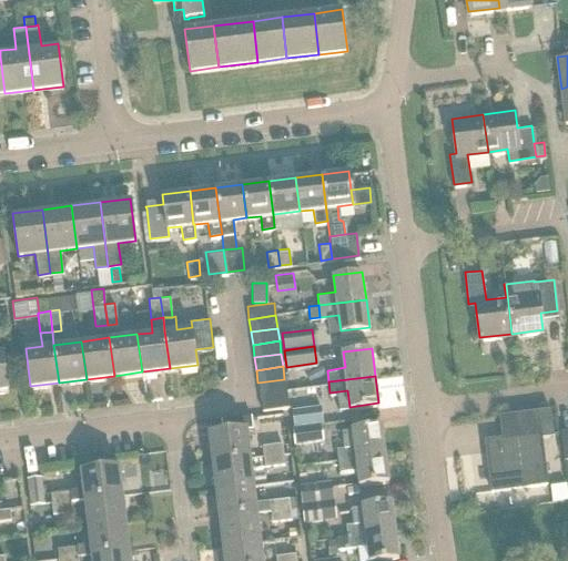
[(286,391),(284,379),(257,383),(260,396),(286,391)]
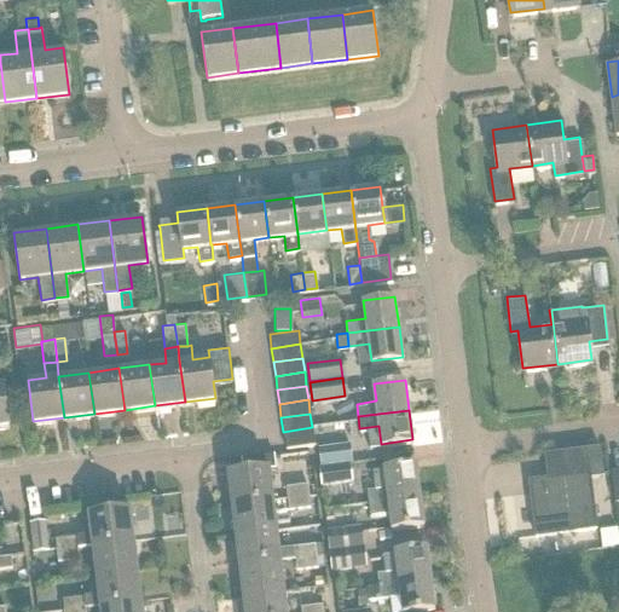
[(312,427),(283,432),(285,445),(314,442),(312,427)]
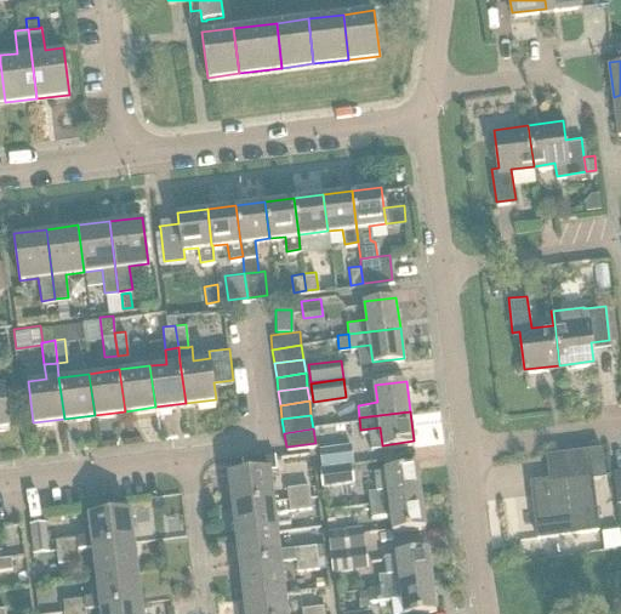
[(318,445),(320,461),(352,458),(349,442),(318,445)]
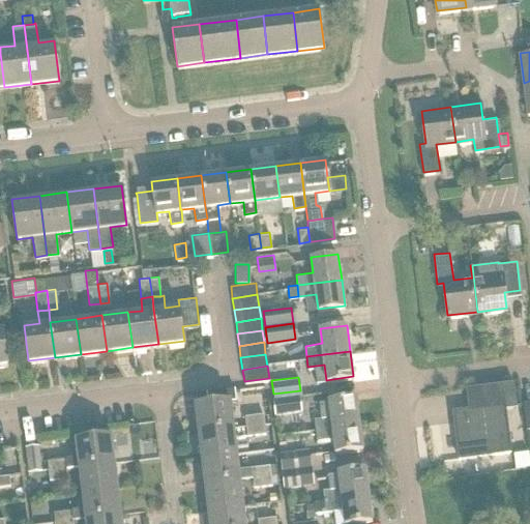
[(475,406),(452,409),(459,456),(480,454),(480,453),(510,448),(510,447),(509,447),(503,403),(516,402),(516,405),(517,405),(513,380),(466,386),(466,387),(473,386),(475,406)]
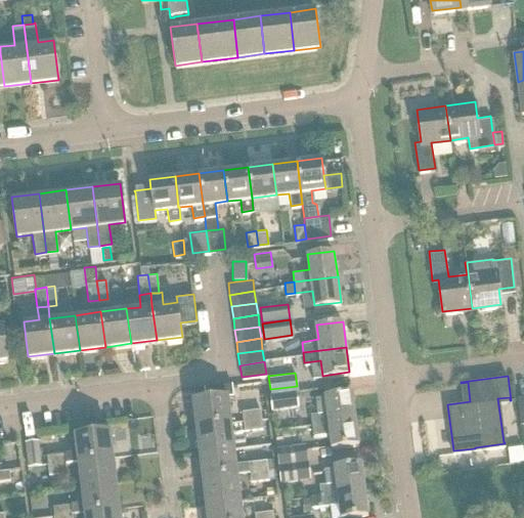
[(271,406),(275,405),(297,403),(295,390),(269,393),(271,406)]
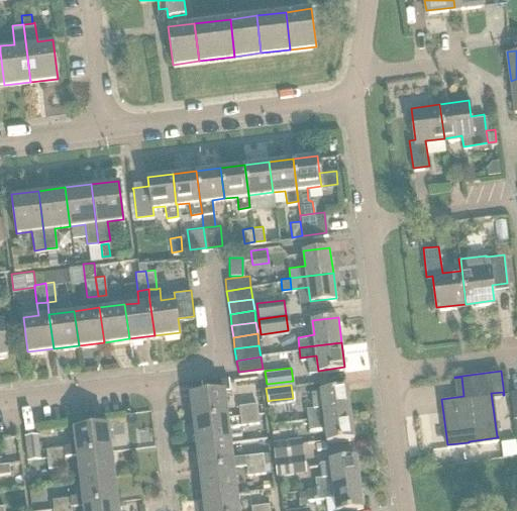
[(306,406),(308,417),(350,411),(347,386),(321,390),(322,404),(306,406)]
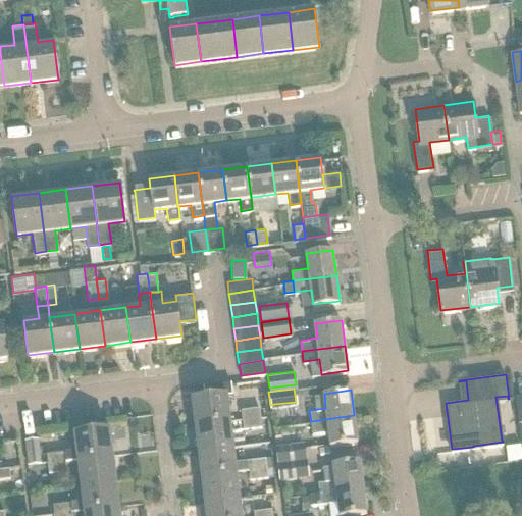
[(195,422),(230,418),(227,393),(192,397),(195,422)]
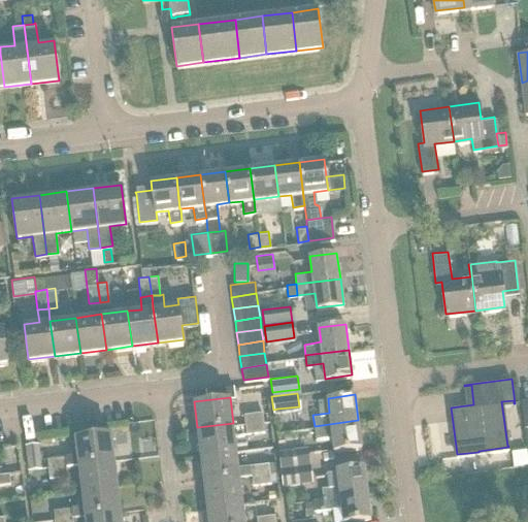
[(244,422),(263,420),(261,410),(242,412),(244,422)]
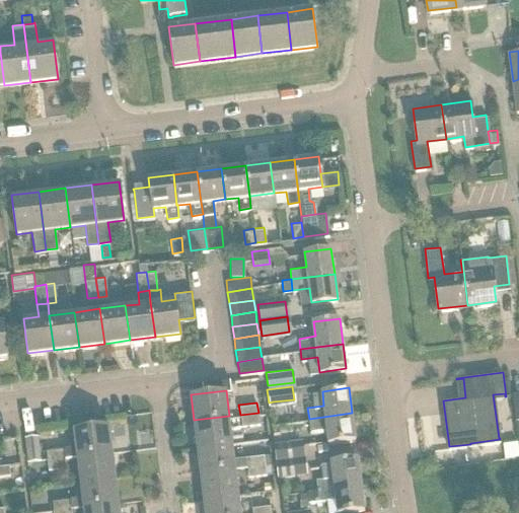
[(258,413),(240,415),(241,425),(260,422),(258,413)]
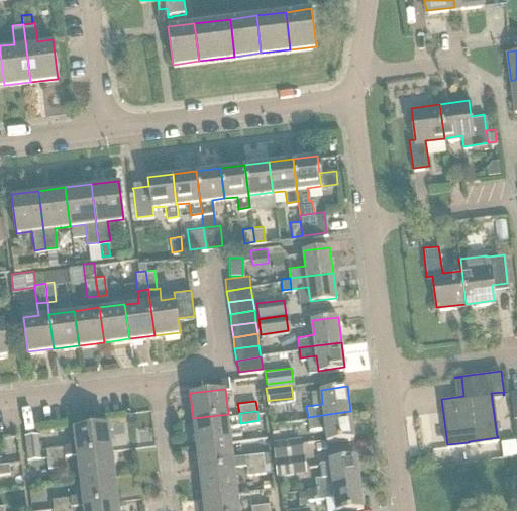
[(350,411),(308,417),(309,427),(325,425),(327,439),(353,436),(350,411)]
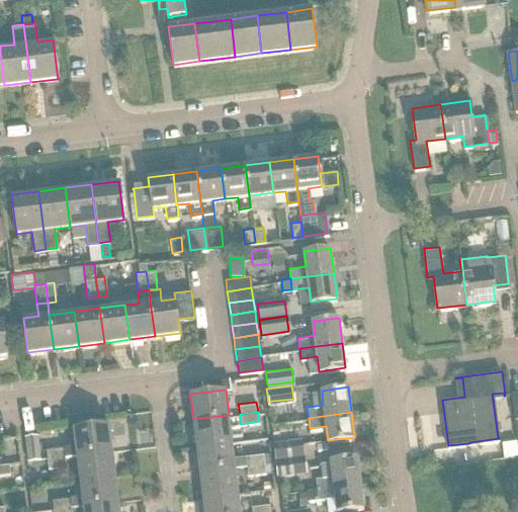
[(229,415),(193,419),(197,444),(232,440),(229,415)]
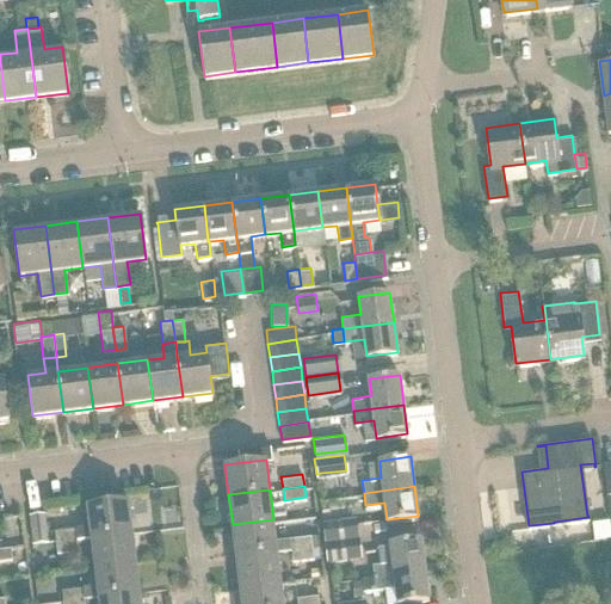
[(91,535),(133,530),(128,499),(87,504),(90,523),(74,525),(75,537),(91,535)]
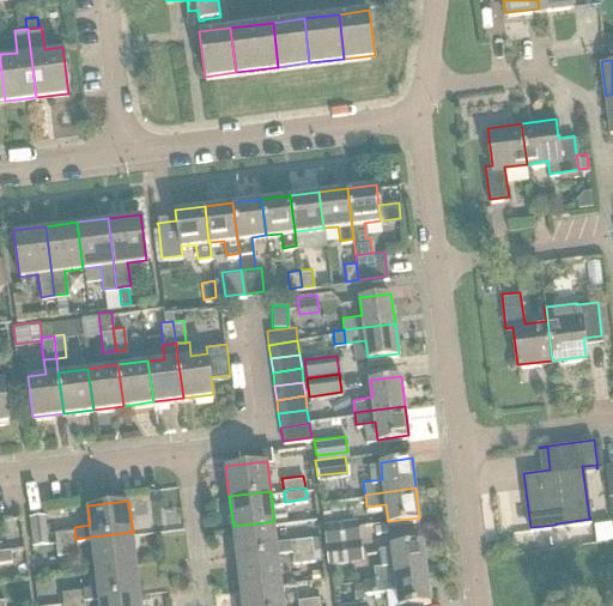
[(31,543),(47,541),(42,513),(28,514),(31,543)]
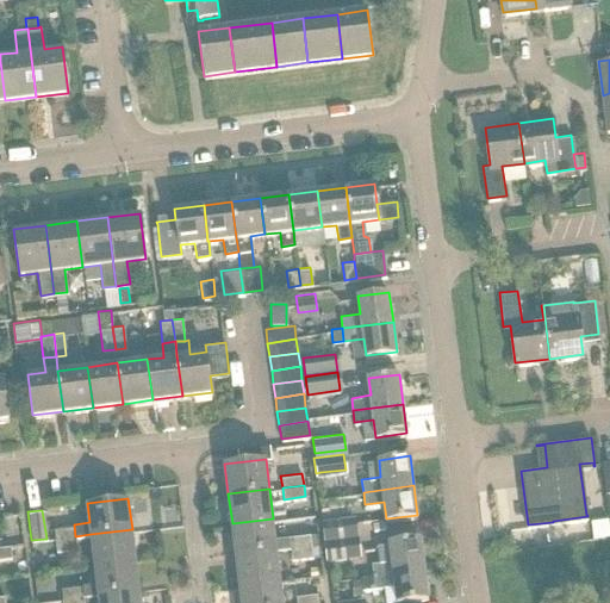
[(324,540),(359,535),(355,514),(321,518),(324,540)]
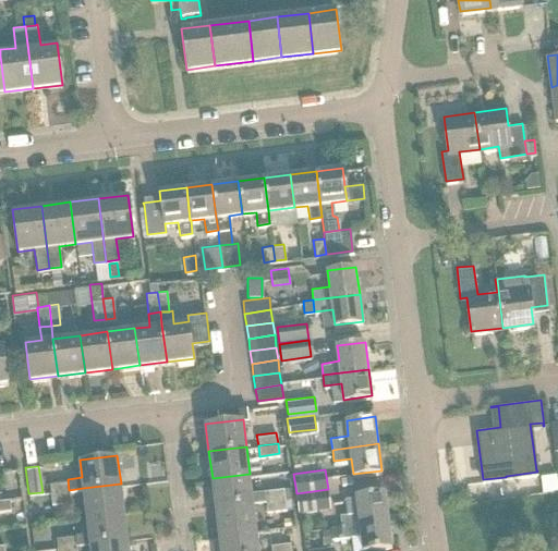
[(265,500),(263,489),(252,491),(250,474),(213,478),(216,505),(253,501),(265,500)]
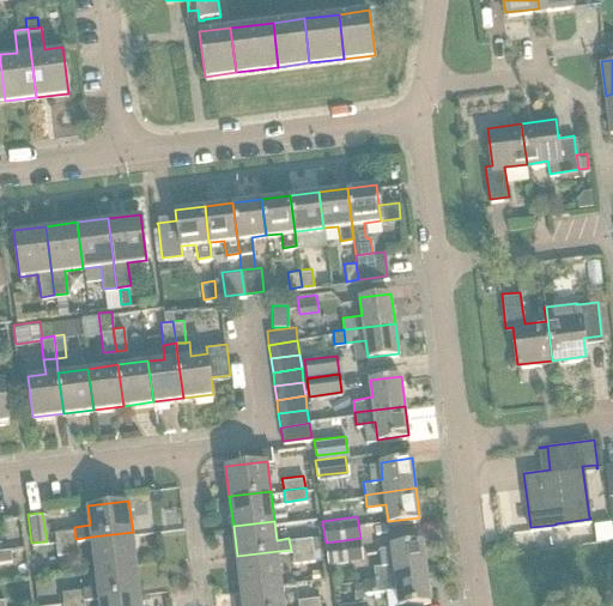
[(76,539),(74,527),(53,529),(54,541),(76,539)]
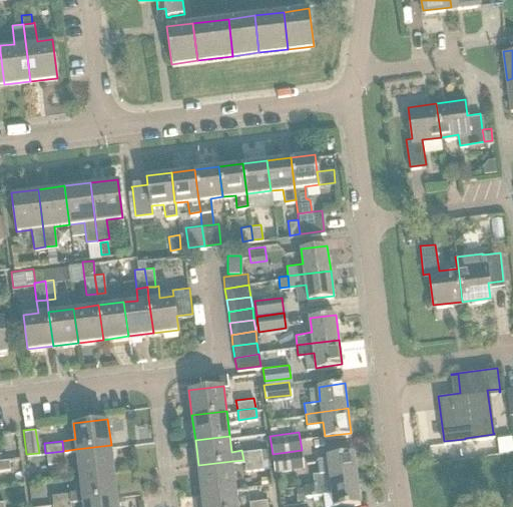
[(114,470),(111,445),(76,449),(79,474),(114,470)]
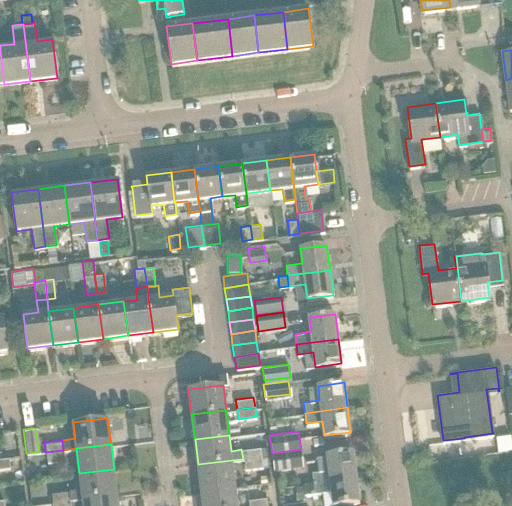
[(267,446),(259,447),(261,457),(268,456),(267,446)]
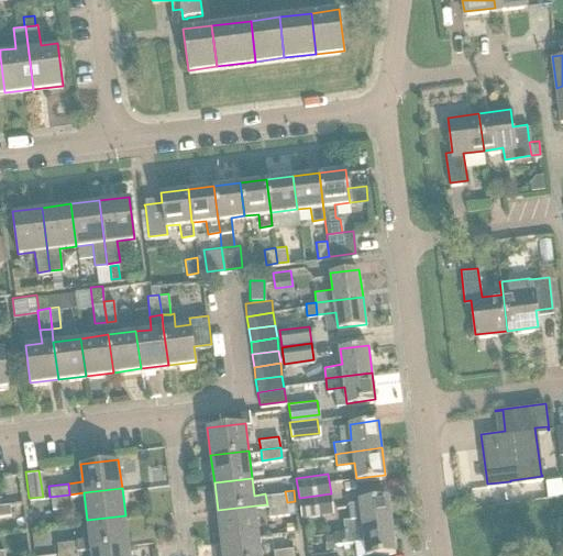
[(267,504),(287,502),(285,491),(265,493),(267,504)]
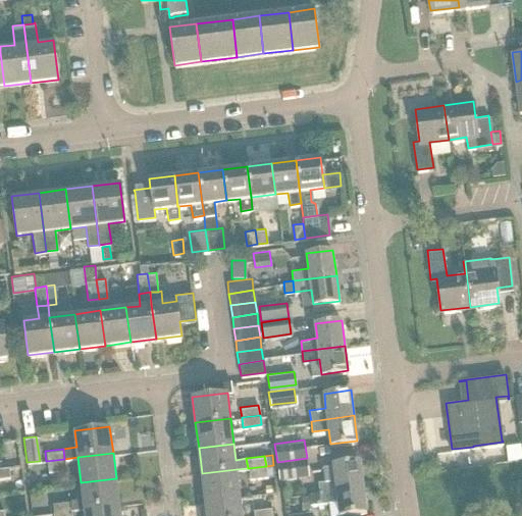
[(307,458),(277,462),(279,478),(309,474),(307,458)]
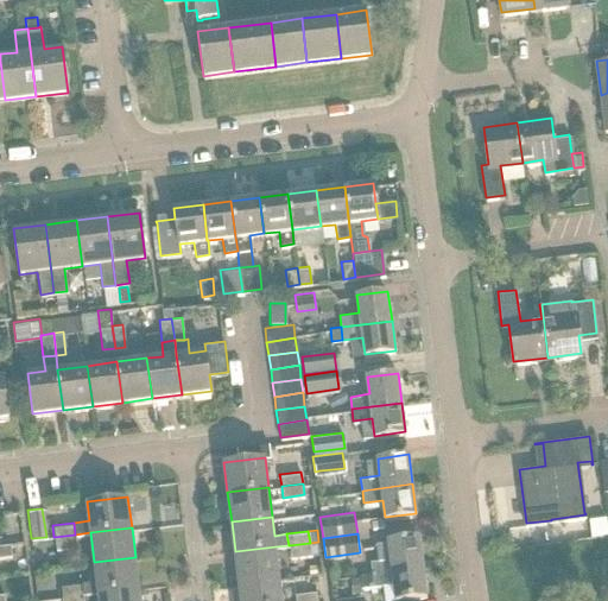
[(75,535),(54,537),(56,549),(77,545),(75,535)]
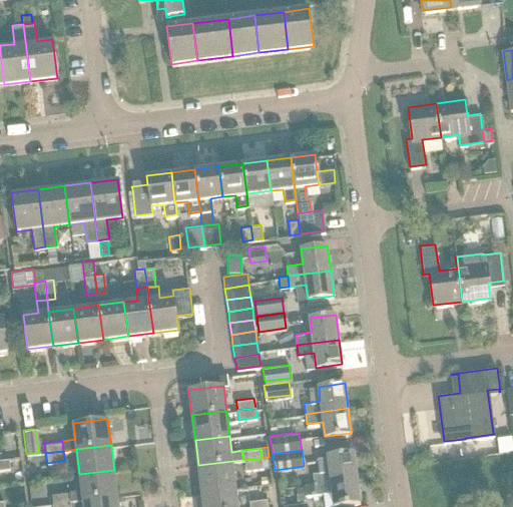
[(314,482),(357,477),(354,452),(327,455),(327,456),(318,457),(320,471),(313,472),(314,482)]
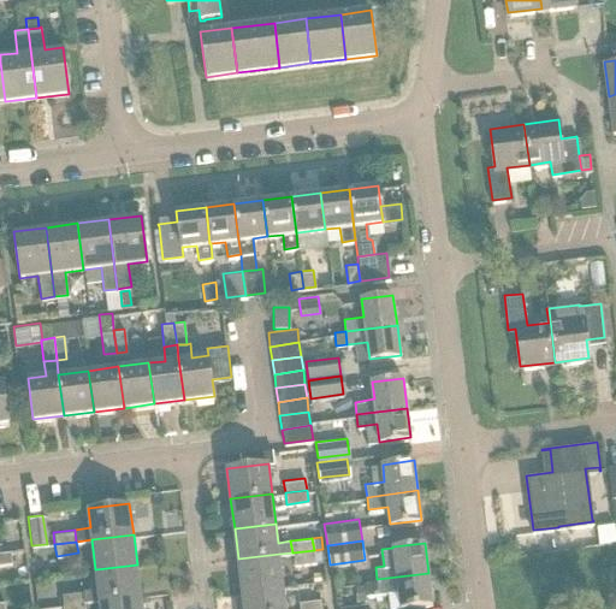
[(314,550),(292,553),(294,565),(315,561),(314,550)]
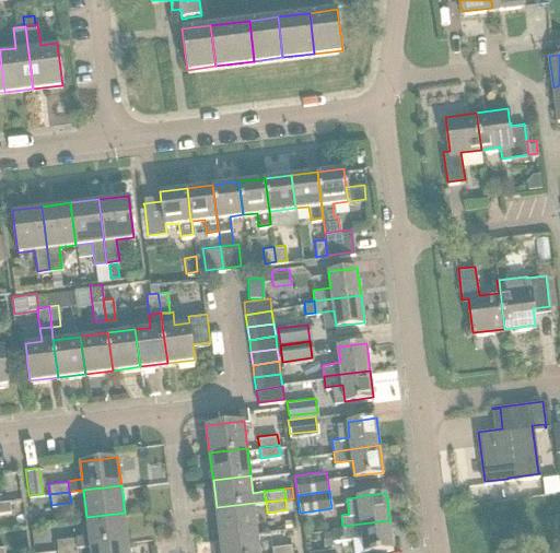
[(217,507),(220,534),(257,530),(254,503),(217,507)]
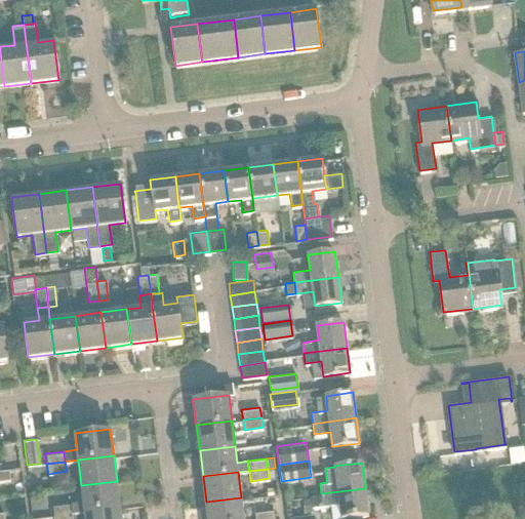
[(84,511),(120,507),(117,481),(81,485),(83,501),(70,503),(71,512),(84,511)]
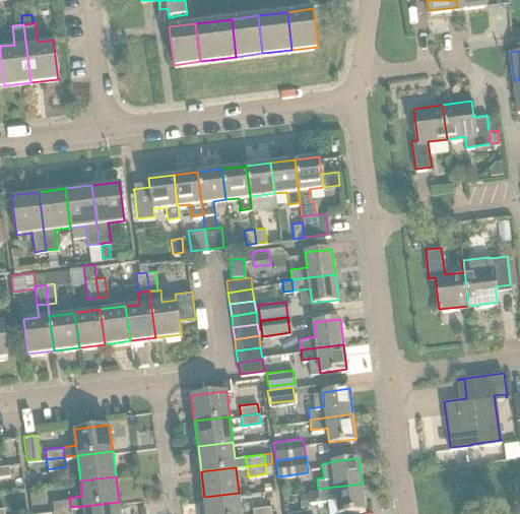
[(318,490),(309,492),(310,505),(310,507),(332,505),(333,513),(365,509),(362,484),(318,489),(318,490)]
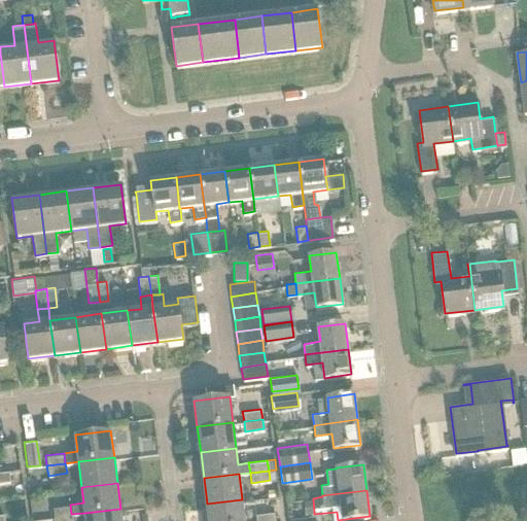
[(305,513),(314,512),(313,498),(304,499),(305,513)]
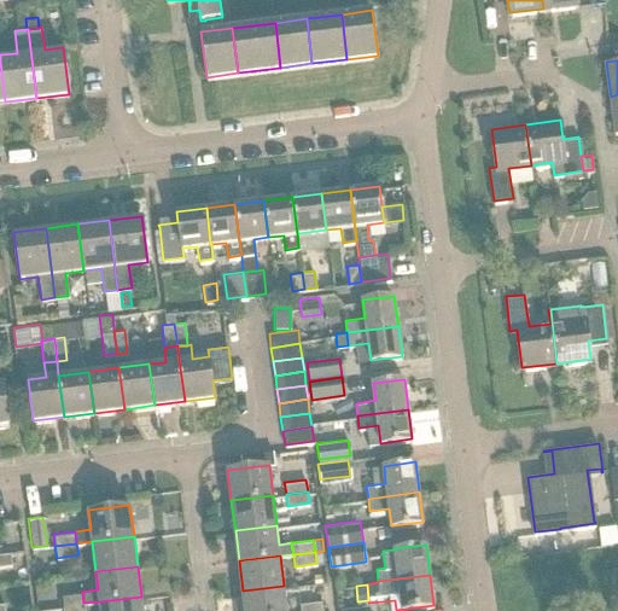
[(286,610),(284,586),(243,591),(244,610),(286,610)]
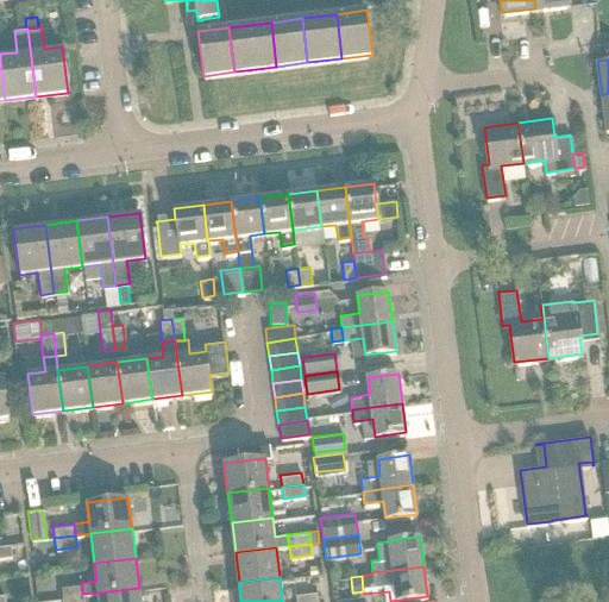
[(62,597),(82,594),(81,583),(61,585),(62,597)]
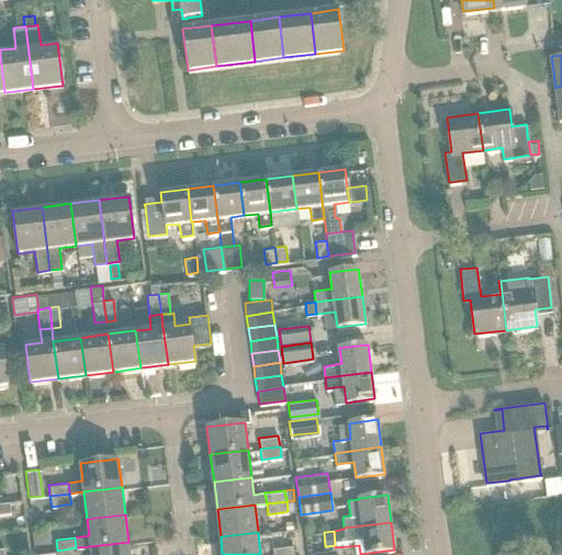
[(130,554),(128,542),(90,546),(91,554),(130,554)]
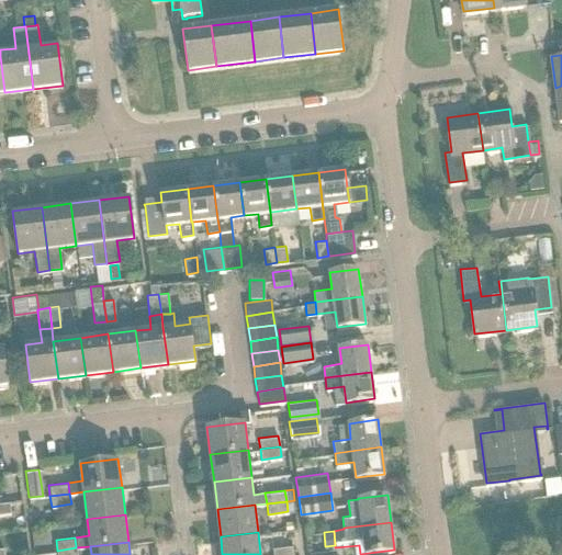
[(272,554),(292,554),(292,545),(272,547),(272,554)]
